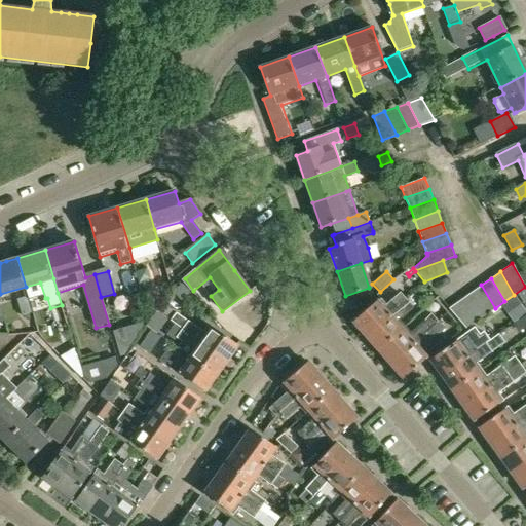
[(481,285),(472,292),(486,315),(495,308),(481,285)]
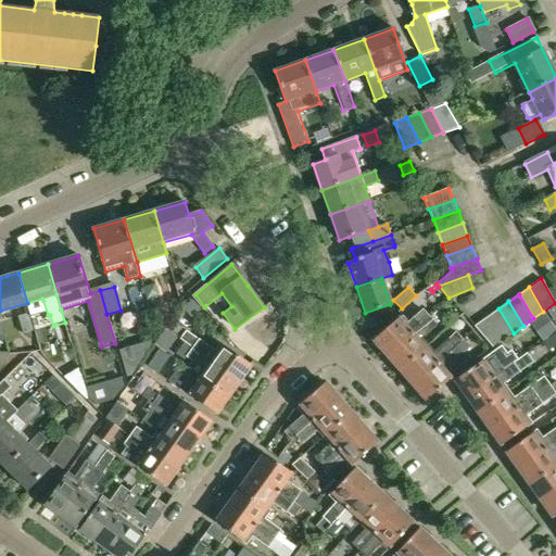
[(155,326),(169,323),(165,306),(152,310),(155,326)]
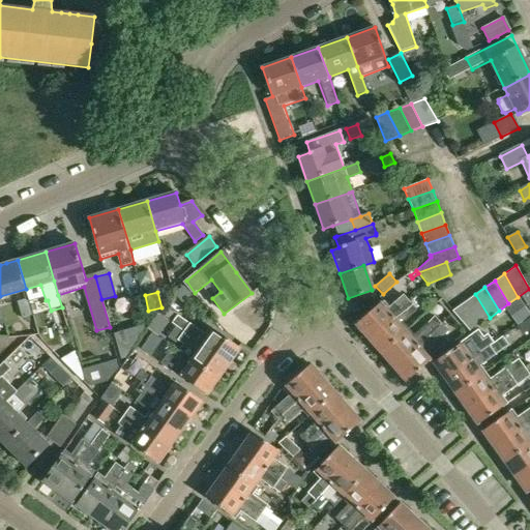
[(475,294),(465,301),(479,325),(490,318),(475,294)]
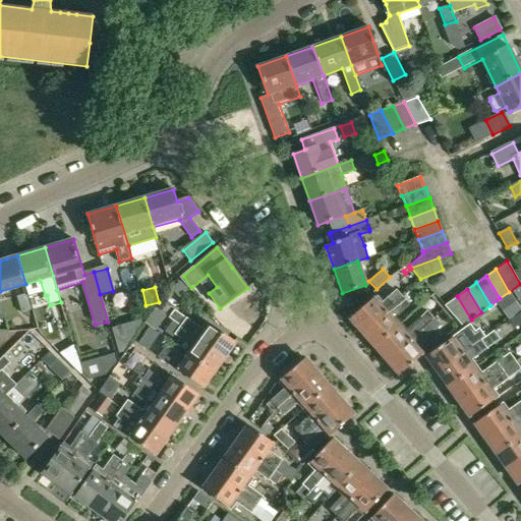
[(357,328),(362,333),(402,297),(396,291),(383,303),(375,296),(350,319),(351,320),(351,324),(355,328),(357,328)]
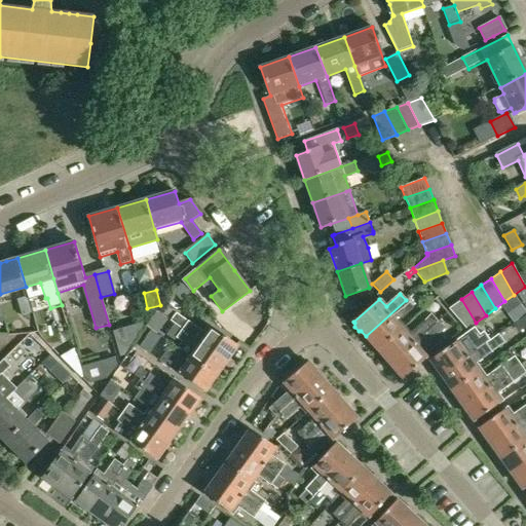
[(502,304),(515,322),(525,313),(525,311),(514,295),(502,304)]
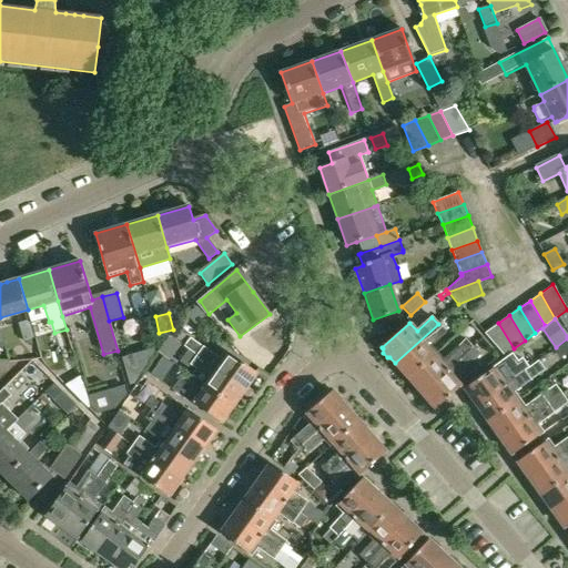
[(514,348),(498,323),(484,333),(504,355),(514,348)]
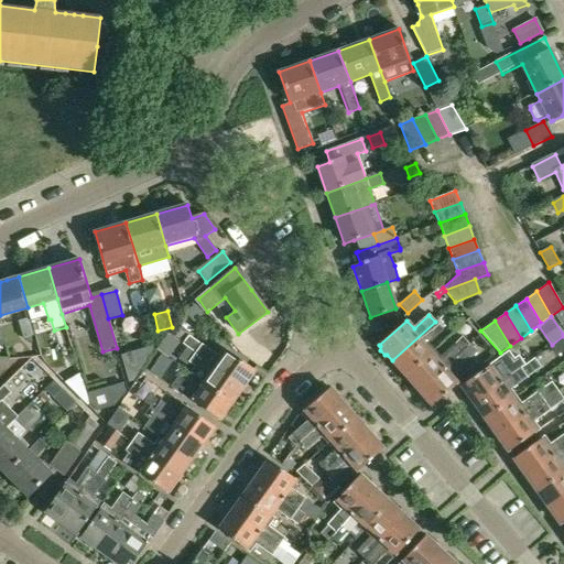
[(435,322),(392,360),(397,366),(397,369),(403,377),(433,350),(426,343),(442,329),(435,322)]
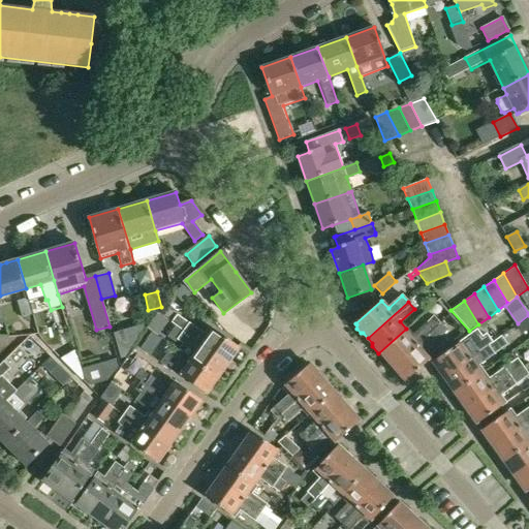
[(159,313),(168,320),(174,313),(164,307),(159,313)]
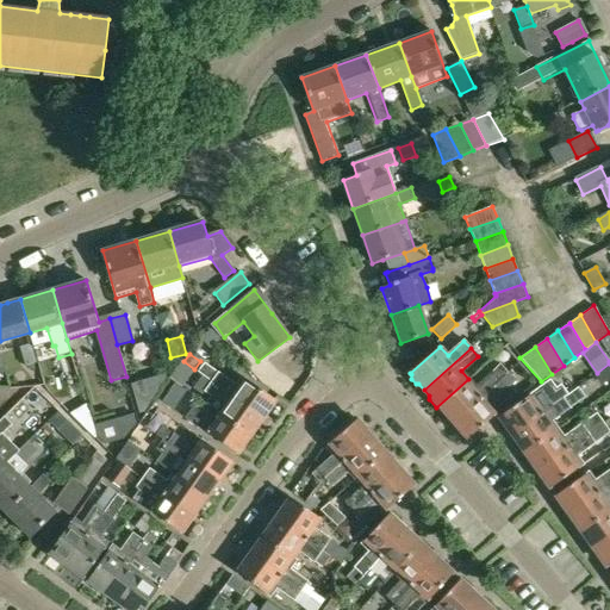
[(194,369),(182,361),(169,378),(181,387),(194,369)]
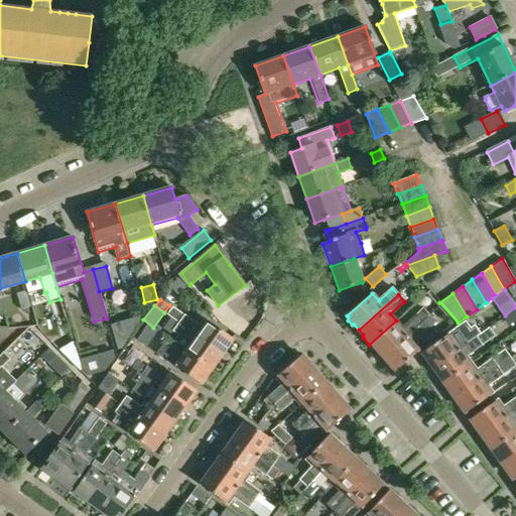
[(201,327),(185,316),(173,307),(168,314),(180,324),(222,354),(226,349),(229,349),(233,344),(233,340),(234,339),(205,319),(201,327)]
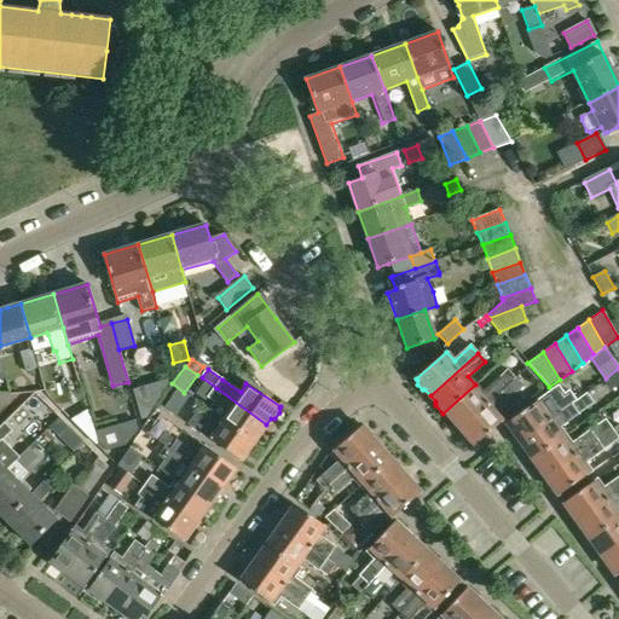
[(507,386),(515,379),(507,369),(498,377),(499,379),(507,386)]
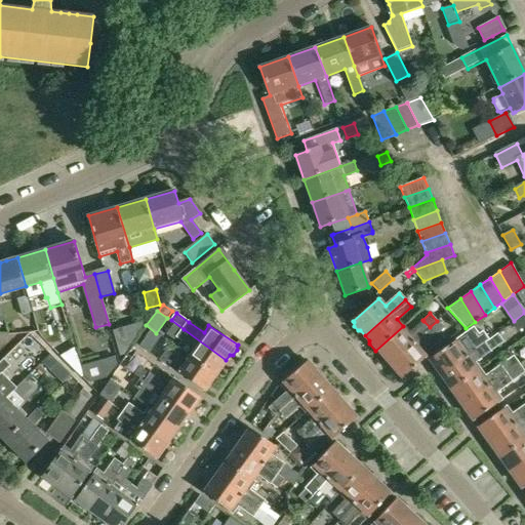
[(146,321),(129,326),(133,340),(146,321)]
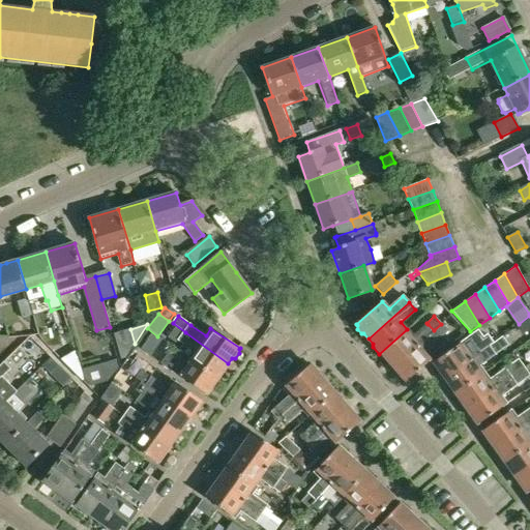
[(389,362),(393,366),(434,330),(428,324),(413,335),(407,329),(379,354),(385,361),(389,362)]
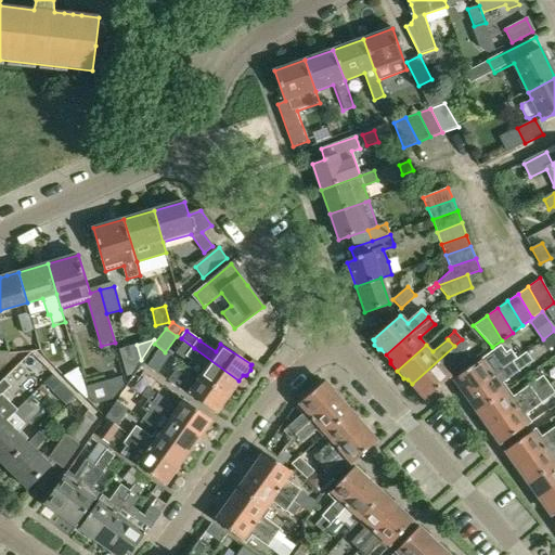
[(469,347),(462,339),(454,346),(461,353),(469,347)]
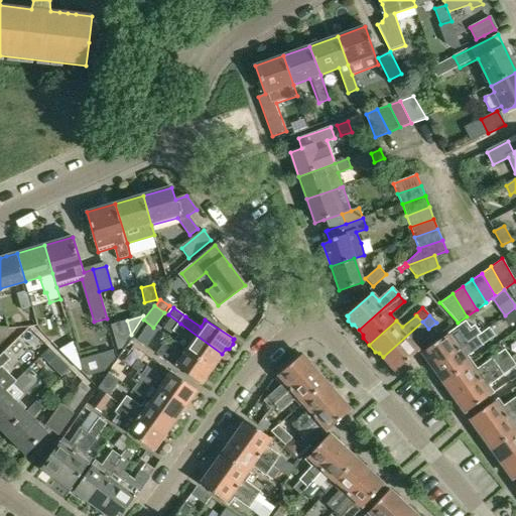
[(422,321),(383,357),(387,361),(386,365),(391,370),(394,370),(396,371),(422,349),(415,341),(428,329),(422,321)]
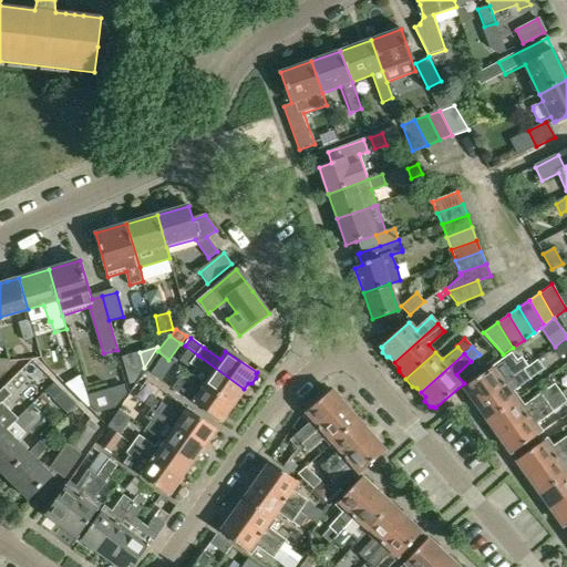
[(465,389),(464,392),(468,398),(473,398),(476,403),(528,368),(522,358),(516,362),(511,354),(495,366),(465,388),(465,389)]
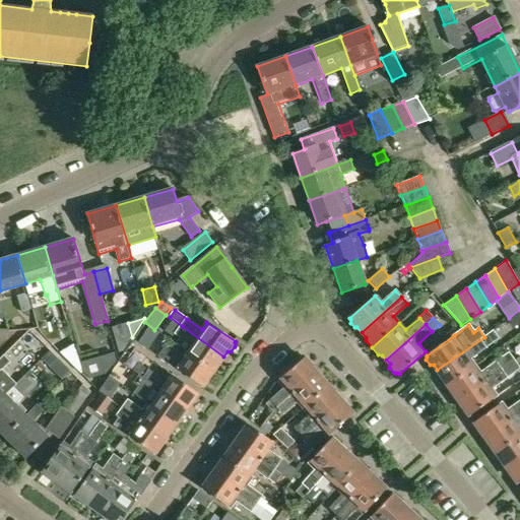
[(190,343),(185,351),(215,374),(220,365),(220,362),(223,356),(182,326),(176,334),(190,343)]
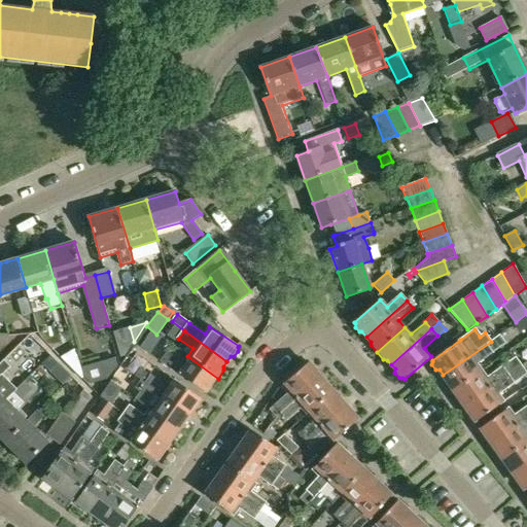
[(447,384),(452,392),(482,371),(477,363),(505,343),(499,336),(491,342),(443,375),(447,381),(447,384)]
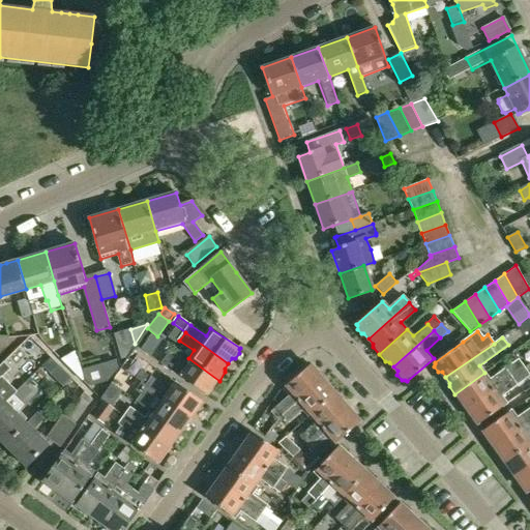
[(214,388),(219,381),(188,358),(184,364),(169,354),(163,363),(207,393),(210,388),(214,388)]
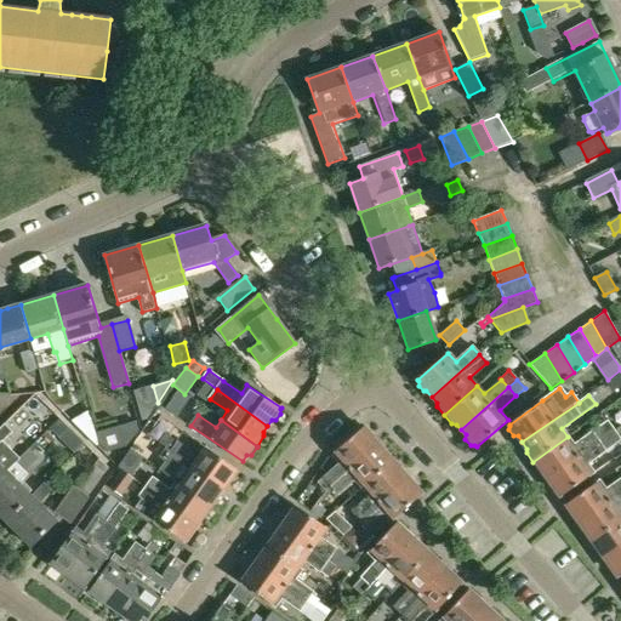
[(77,427),(100,450),(89,416),(77,427)]
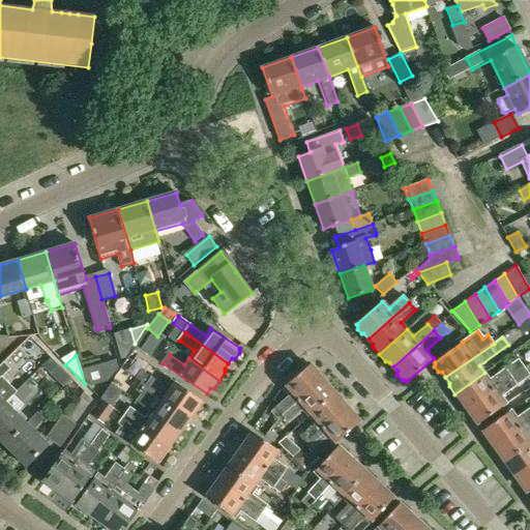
[(51,358),(42,366),(50,374),(58,365),(51,358)]
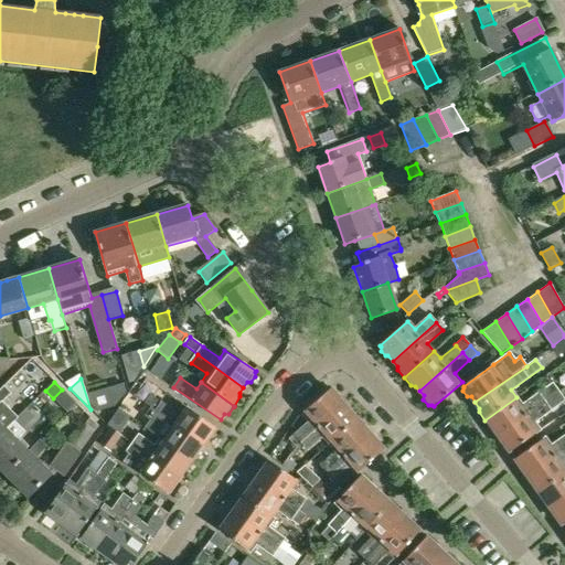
[(98,412),(112,408),(127,395),(124,383),(87,394),(91,406),(98,412)]
